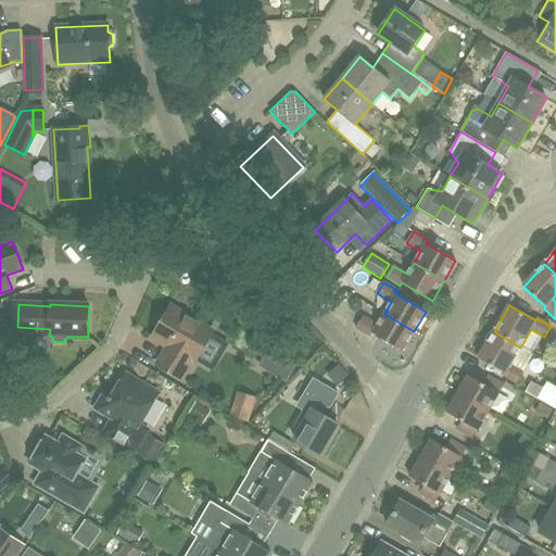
[(171,307),(166,315),(162,316),(156,326),(158,330),(153,338),(169,348),(158,366),(180,379),(192,361),(194,363),(213,332),(171,307)]
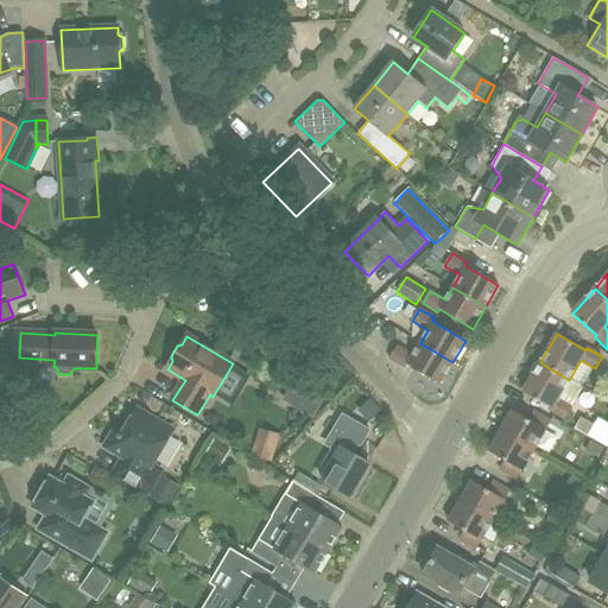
[(441,384),(453,362),(420,343),(412,355),(398,347),(390,359),(405,368),(407,365),(441,384)]
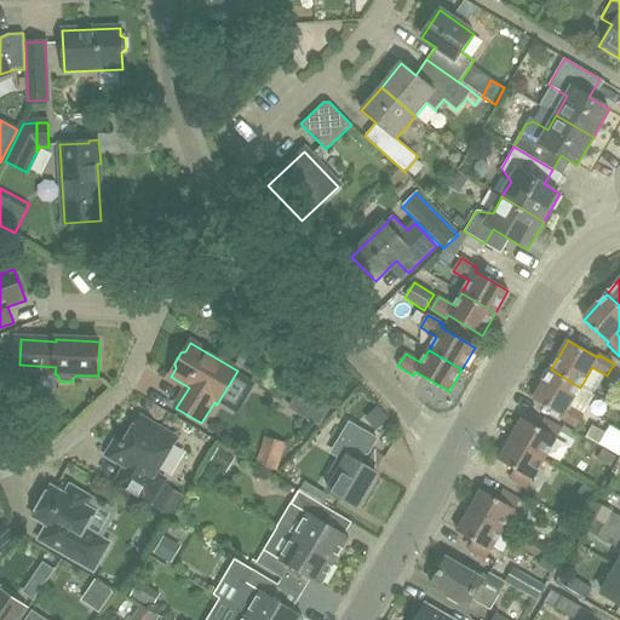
[(584,415),(583,415),(593,396),(580,388),(551,369),(534,400),(562,417),(561,419),(577,428),(584,415)]
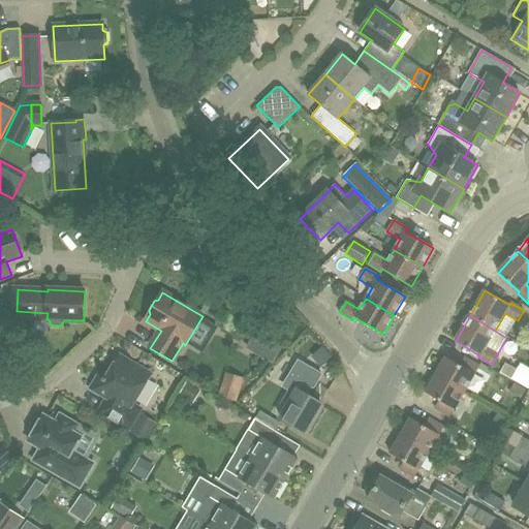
[(255,333),(246,349),(274,366),(283,349),(255,333)]
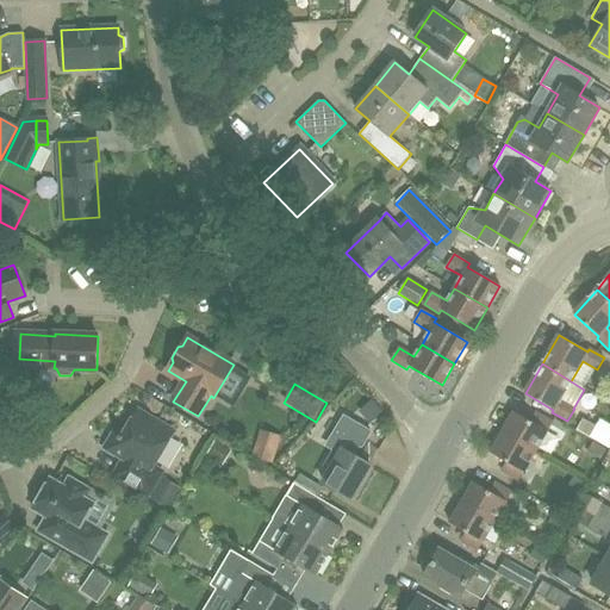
[(128,417),(109,450),(124,459),(114,475),(148,496),(159,478),(149,473),(173,431),(138,411),(132,419),(128,417)]
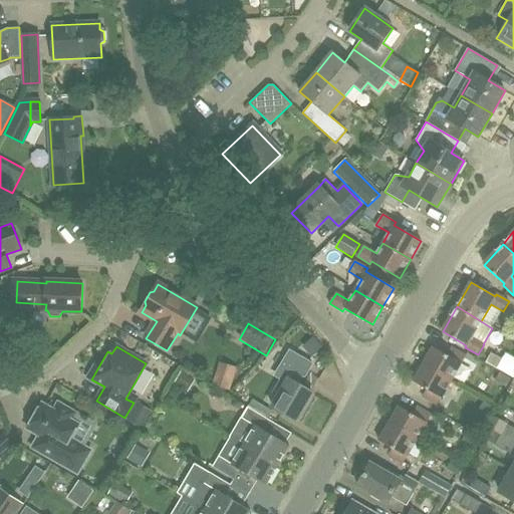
[(433,347),(423,364),(451,380),(466,356),(451,347),(447,354),(433,347)]
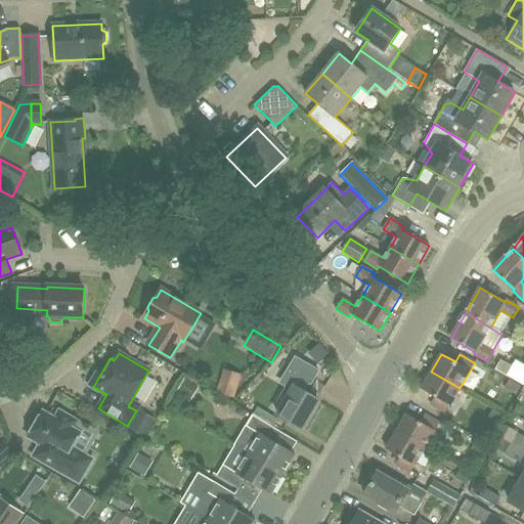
[(318,372),(295,358),(288,370),(300,378),(294,387),(289,384),(278,401),(284,404),(277,416),(302,429),(318,400),(304,392),(309,383),(310,384),(318,372)]
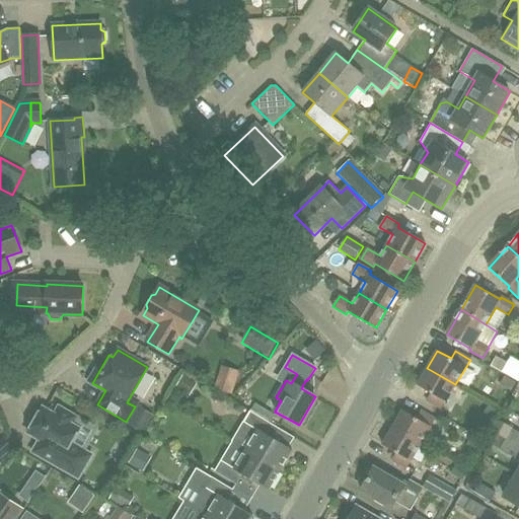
[(518,382),(518,380),(518,361),(510,356),(507,363),(496,356),(491,367),(518,382)]
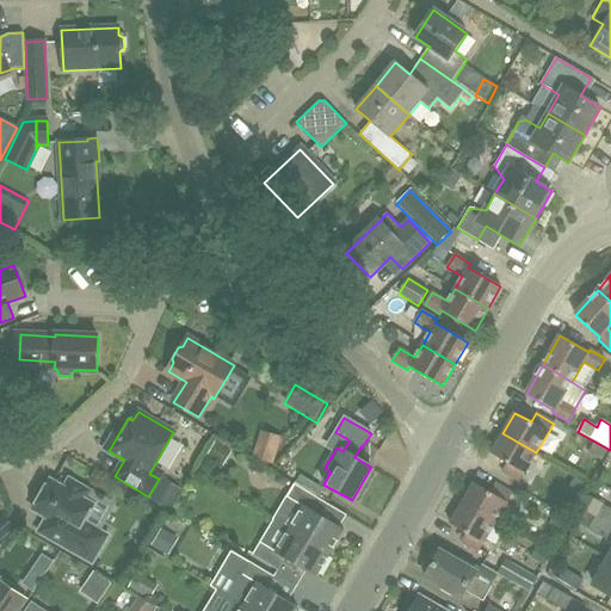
[(536,452),(503,433),(491,454),(507,463),(503,471),(519,481),(536,452)]
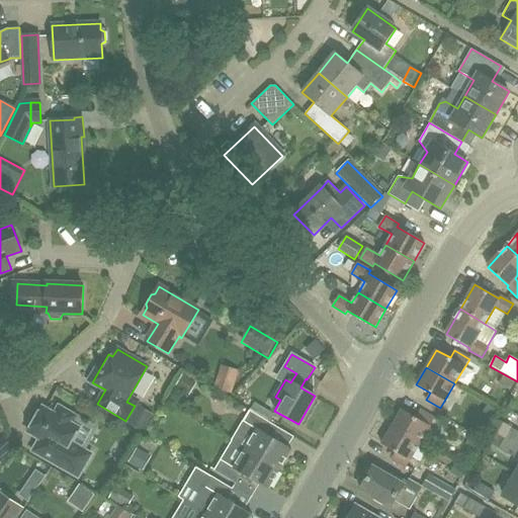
[(255,403),(250,411),(257,415),(269,422),(274,415),(255,403)]
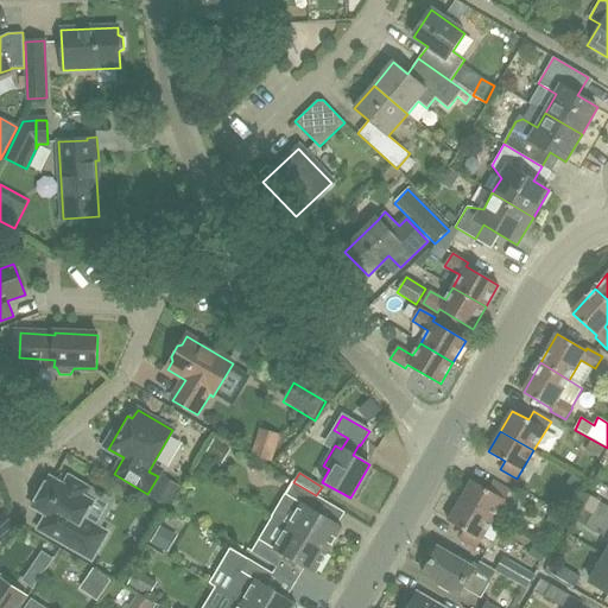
[(36,498),(37,500),(33,508),(46,515),(38,530),(92,561),(107,533),(83,519),(93,502),(84,498),(89,488),(69,476),(64,486),(50,477),(49,480),(46,480),(44,480),(43,481),(40,482),(39,483),(37,485),(36,486),(36,488),(35,491),(35,492),(35,494),(36,496),(36,498)]
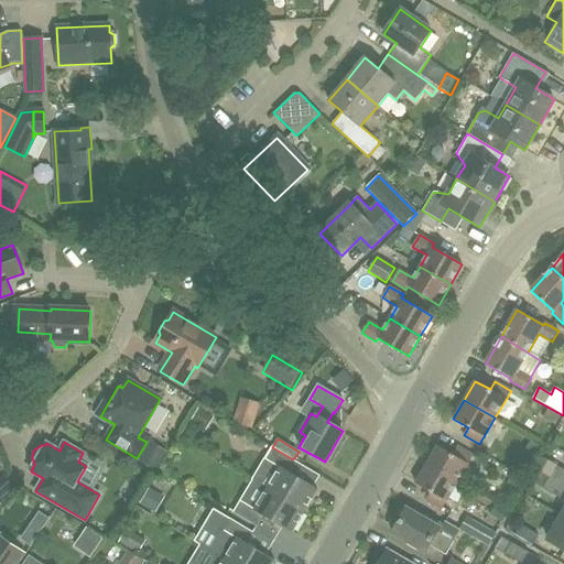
[(437,446),(426,465),(457,483),(473,456),(456,446),(452,454),(437,446)]
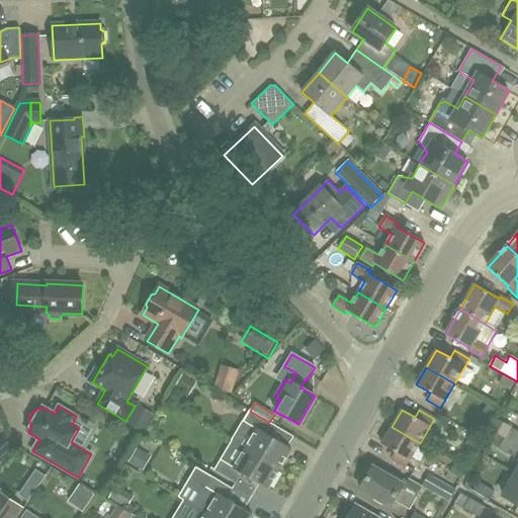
[(232,440),(245,448),(279,469),(291,450),(271,437),(277,427),(257,415),(250,411),(244,422),(232,440)]
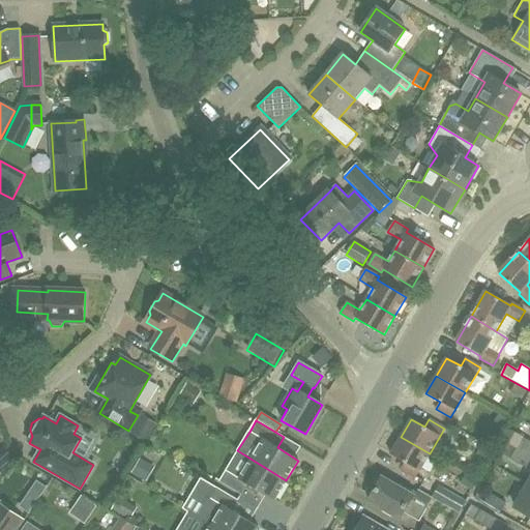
[(529,441),(514,433),(508,443),(529,455),(529,441)]
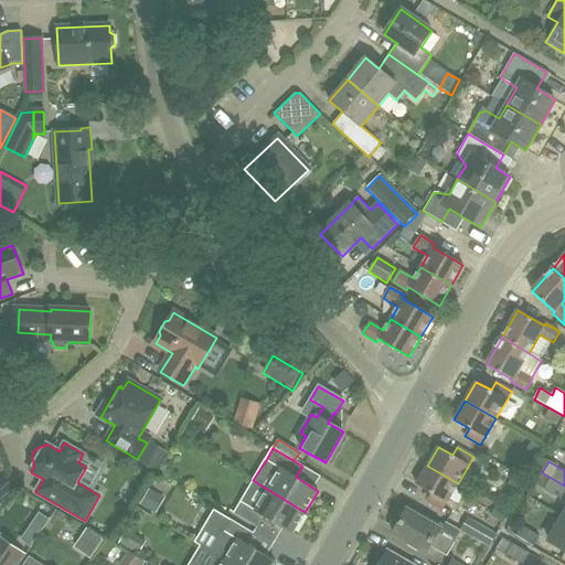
[(458,483),(427,466),(416,484),(430,493),(426,501),(441,510),(458,483)]
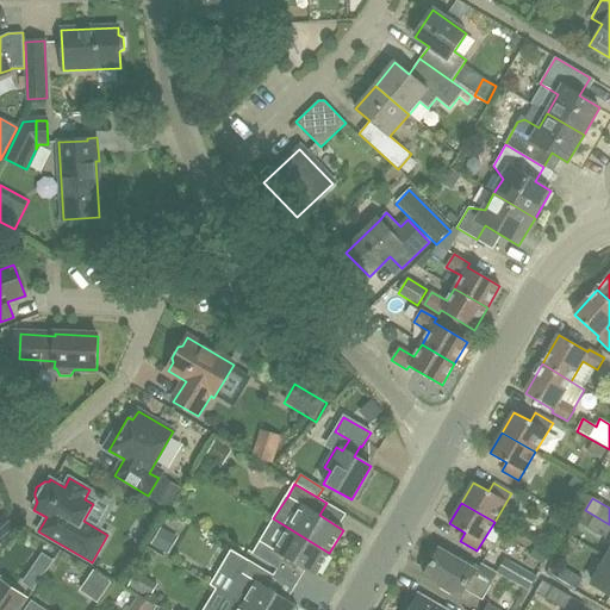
[(605,539),(609,530),(609,524),(585,510),(578,522),(605,539)]
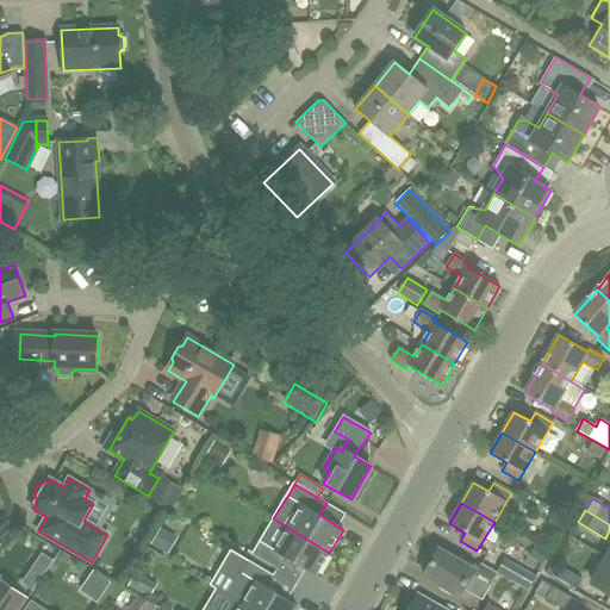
[(0,541),(16,527),(5,516),(0,520),(0,541)]
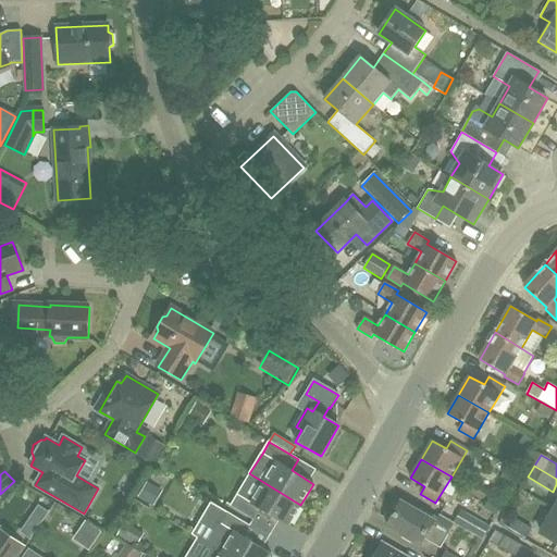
[(288,525),(300,505),(263,482),(251,503),(237,494),(231,506),(254,520),(260,509),(288,525)]
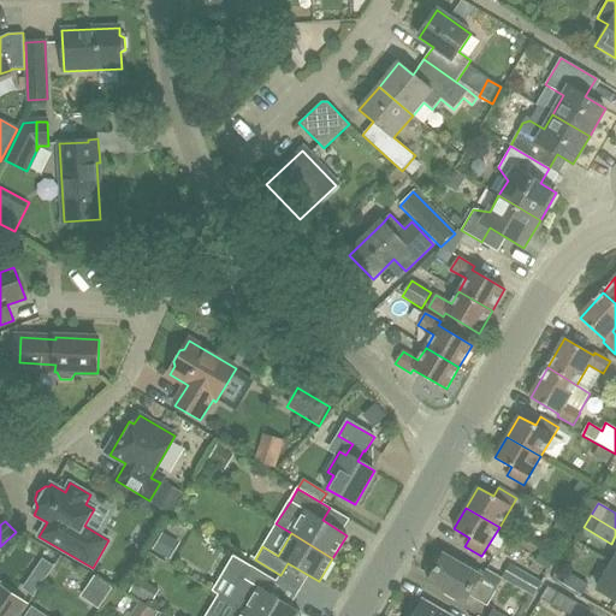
[(496,592),(502,579),(501,578),(502,578),(486,569),(483,574),(465,563),(462,567),(443,556),(428,581),(465,603),(469,596),(486,605),(495,591),(496,592)]
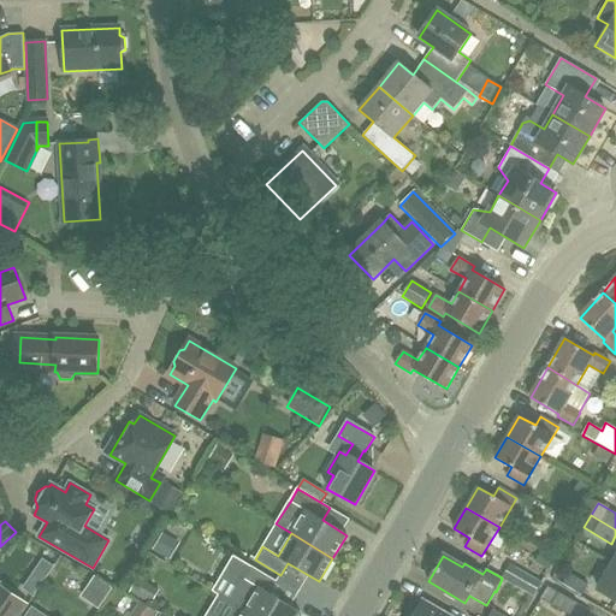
[(42,558),(22,588),(33,596),(53,566),(42,558)]
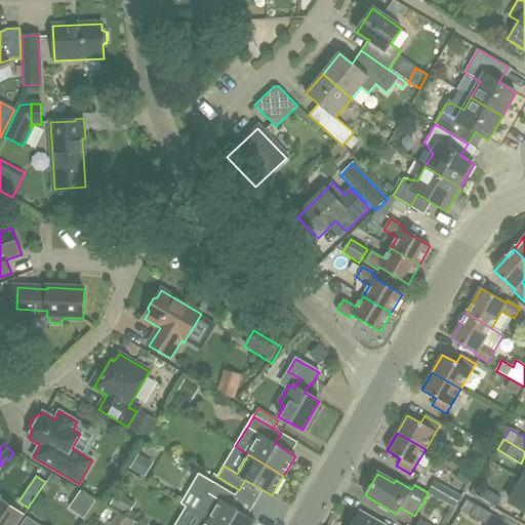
[(524,481),(523,480),(510,503),(524,512),(524,481)]
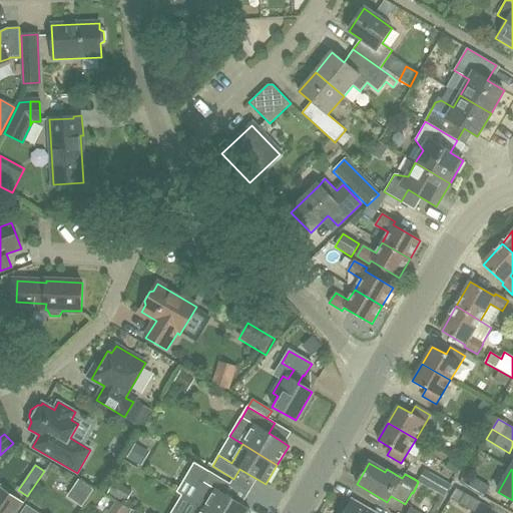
[(425,470),(418,481),(417,481),(418,482),(444,497),(451,485),(425,470)]
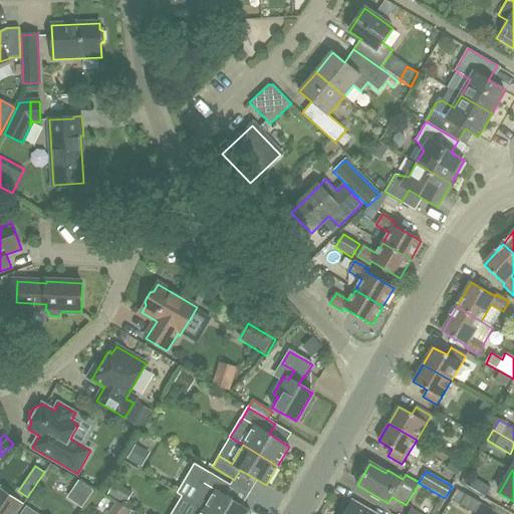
[(203,483),(201,481),(189,501),(198,506),(198,505),(211,513),(248,513),(250,511),(225,496),(231,485),(230,485),(209,472),(203,483)]
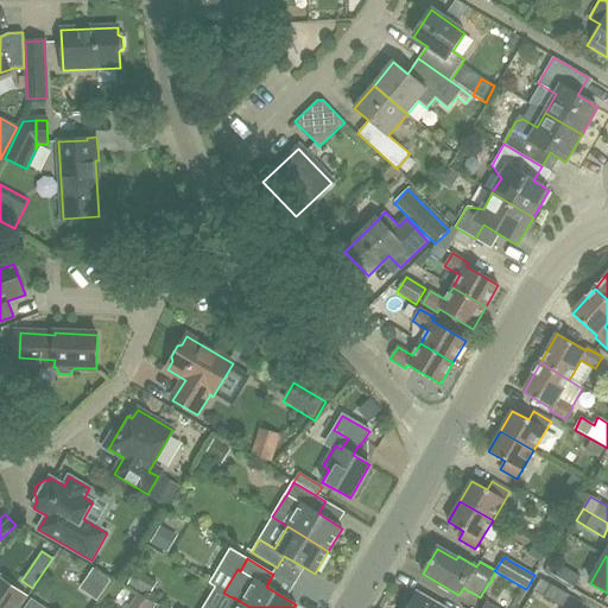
[(553,578),(574,590),(581,577),(562,565),(553,578)]
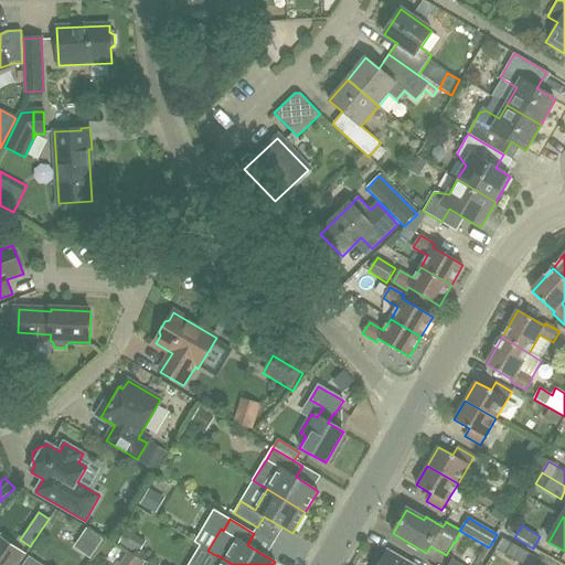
[(87,528),(74,547),(91,558),(104,539),(87,528)]
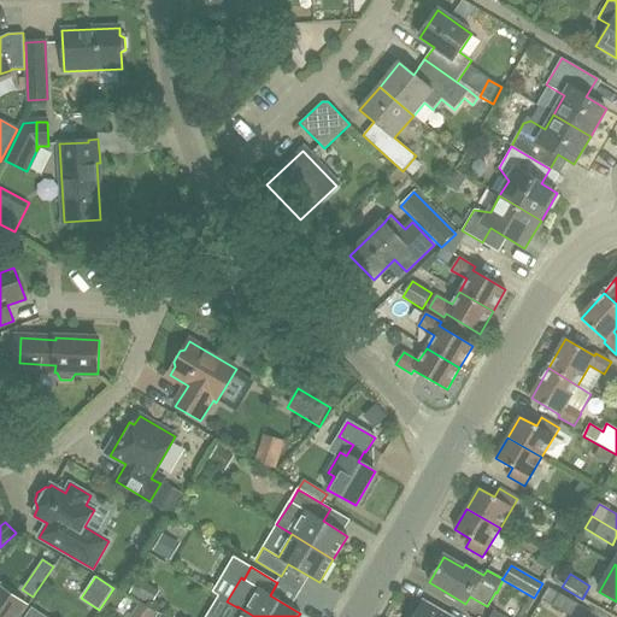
[(570,616),(579,604),(548,587),(541,600),(570,616)]
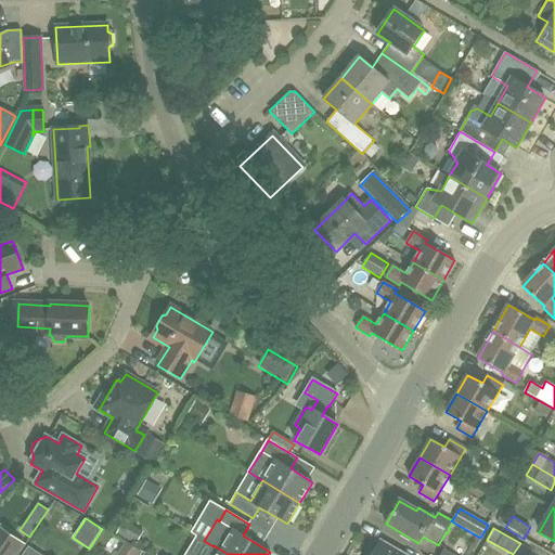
[(0,554),(14,554),(22,544),(0,529),(0,554)]
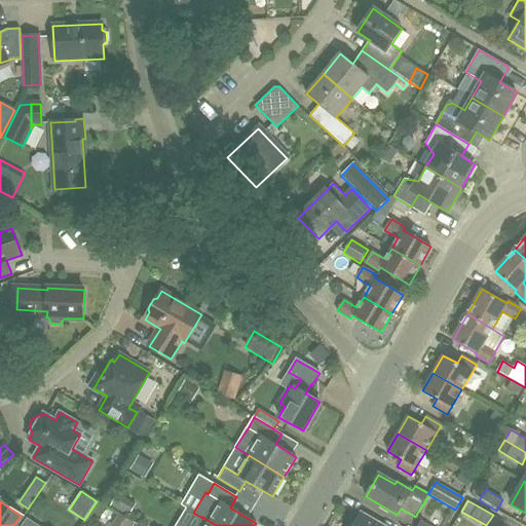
[(381,525),(360,514),(353,523),(350,521),(347,525),(381,525)]
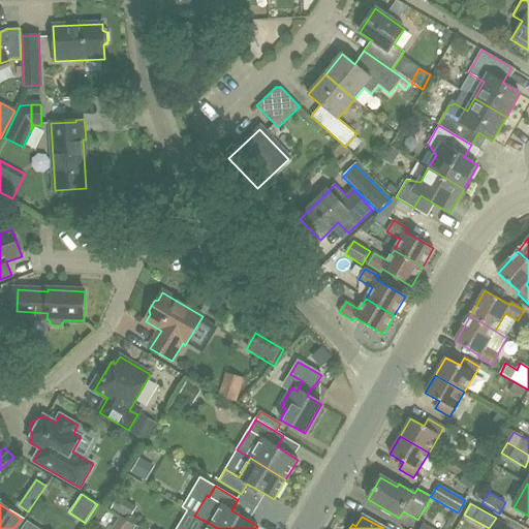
[(121,518),(113,528),(130,528),(133,526),(121,518)]
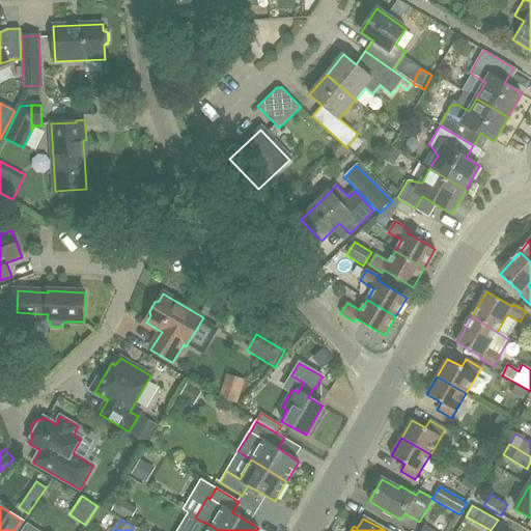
[(218,530),(204,522),(204,523),(198,530),(218,530)]
